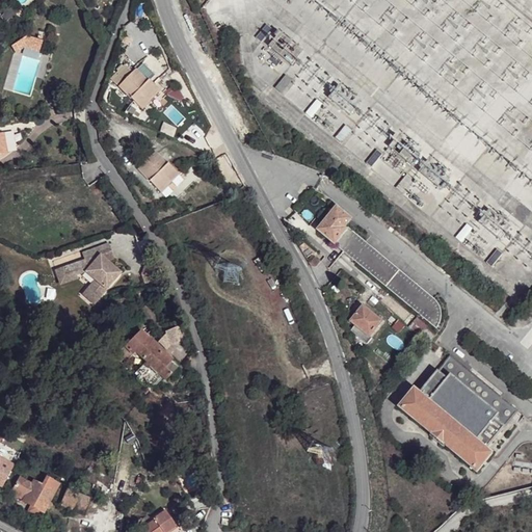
[(262,43),(272,29),(267,25),(256,38),(262,43)]
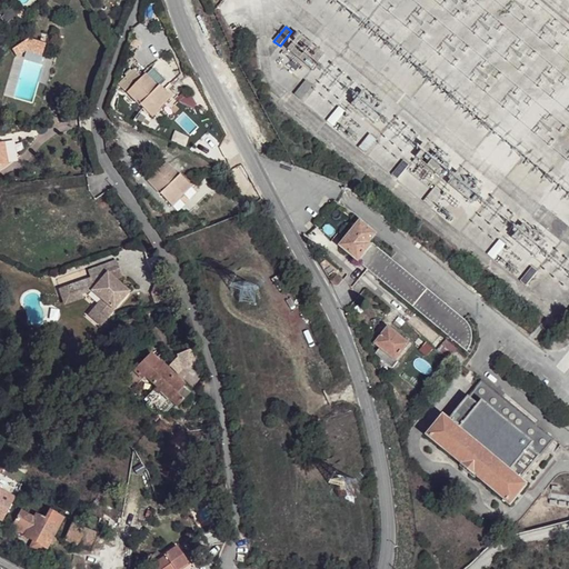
[(25,49),(29,39),(12,50),(16,56),(25,49)]
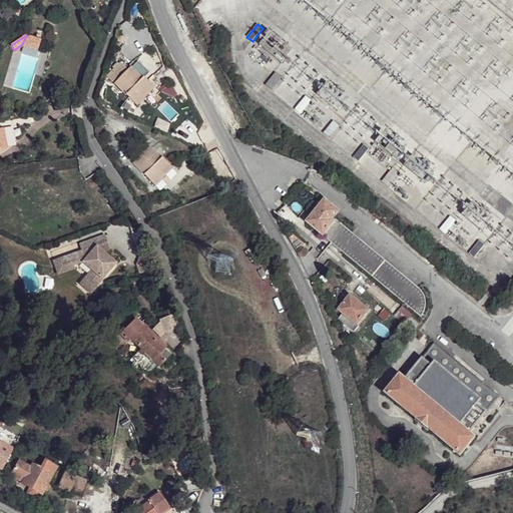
[(26,35),(22,44),(38,49),(41,40),(26,35)]
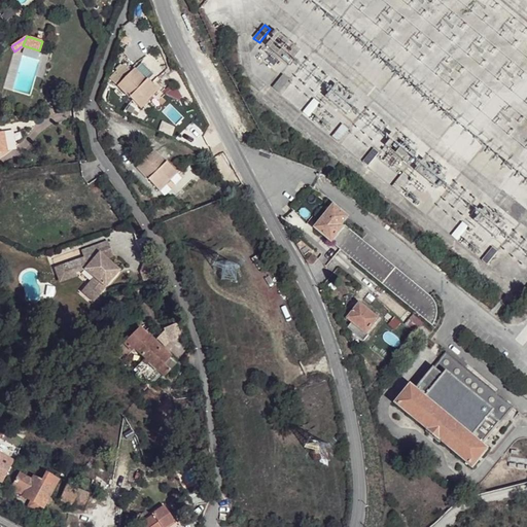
[(147,81),(135,69),(118,85),(142,109),(149,102),(149,101),(160,91),(148,79),(147,81)]
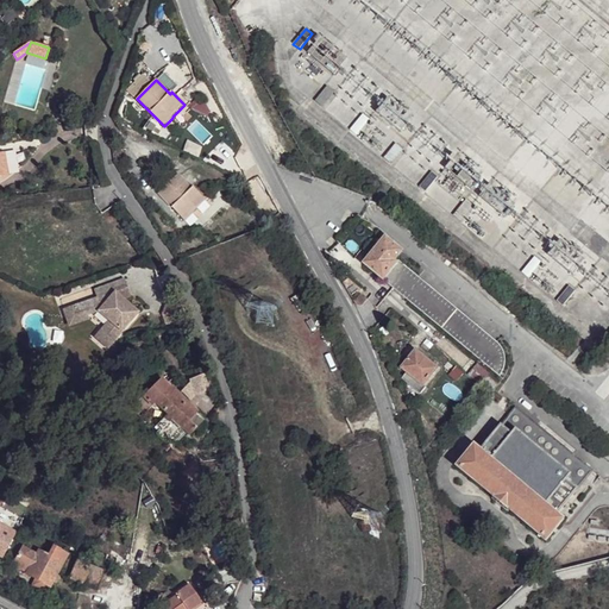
[(322,107),(336,93),(327,86),(315,101),(322,107)]
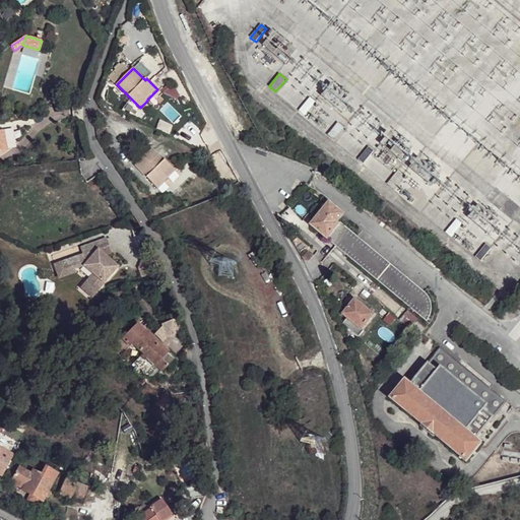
[(305,115),(315,103),(310,98),(299,111),(305,115)]
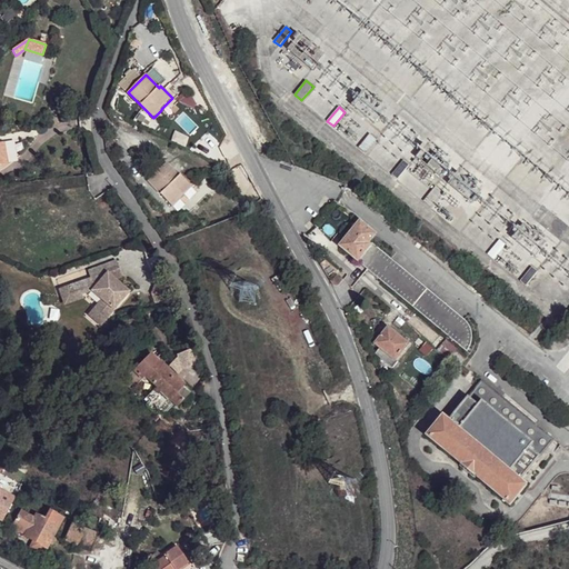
[(366,153),(377,140),(370,133),(358,148),(366,153)]
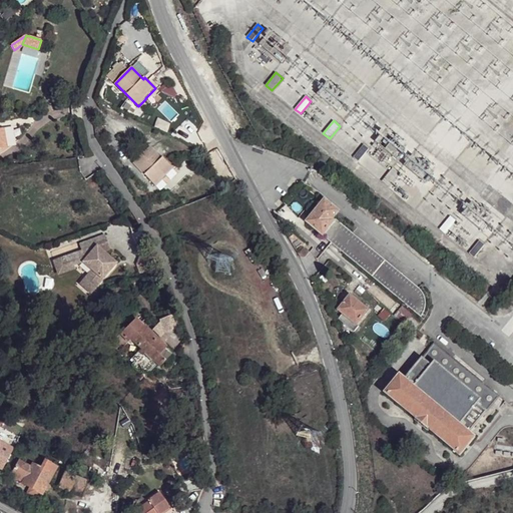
[(369,148),(364,144),(353,157),(359,161),(369,148)]
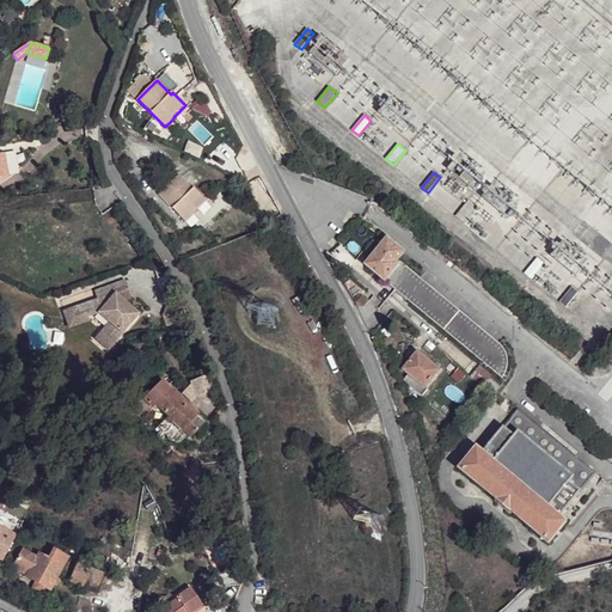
[(179,176),(159,194),(185,222),(195,214),(194,213),(207,201),(195,189),(193,190),(179,176)]
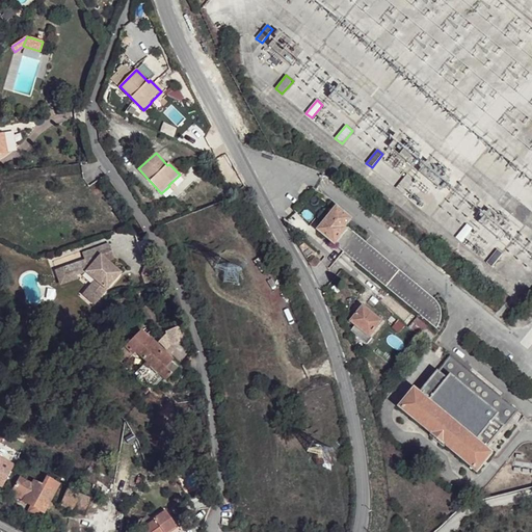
[(402,193),(414,179),(407,174),(396,188),(402,193)]
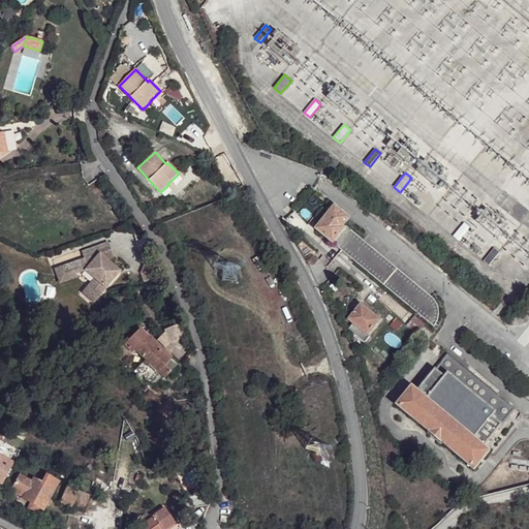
[(433,299),(346,226),(345,227),(343,226),(349,218),(335,207),(315,230),(332,244),(333,243),(434,328),(437,323),(438,320),(439,313),(438,309),(437,305),(433,299)]
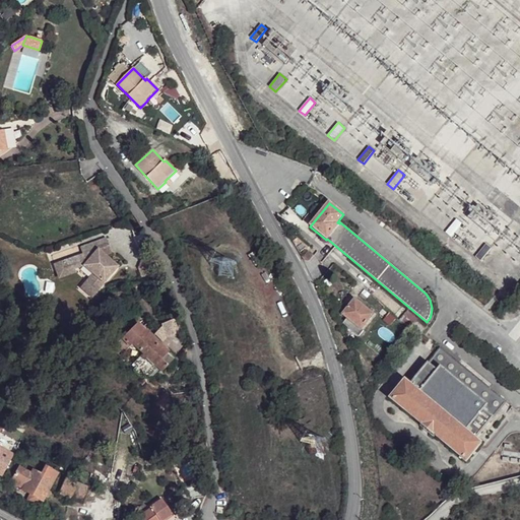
[(451,237),(462,223),(456,219),(446,233),(451,237)]
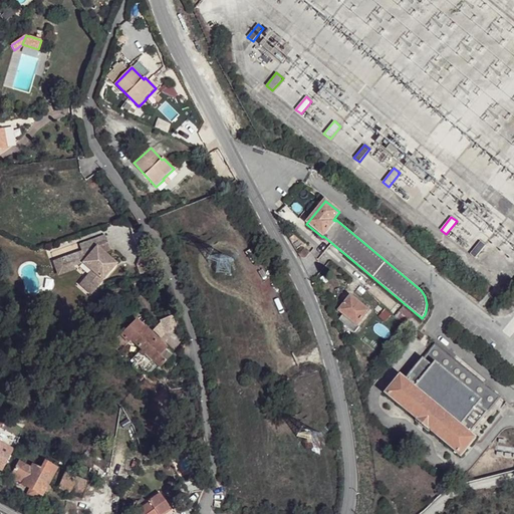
[(79,245),(82,252),(96,247),(103,253),(110,250),(104,236),(79,245)]
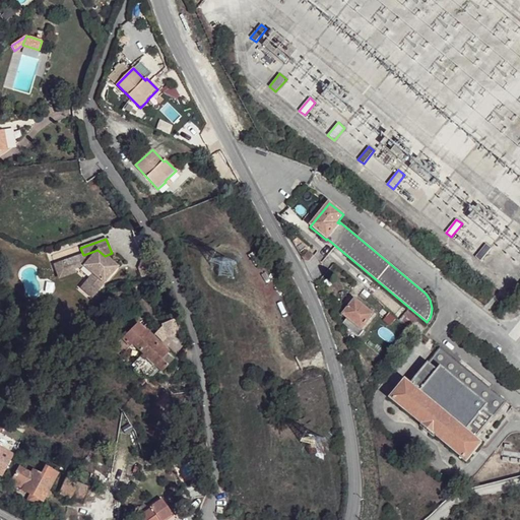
[(480,261),(492,248),(485,244),(475,257),(480,261)]
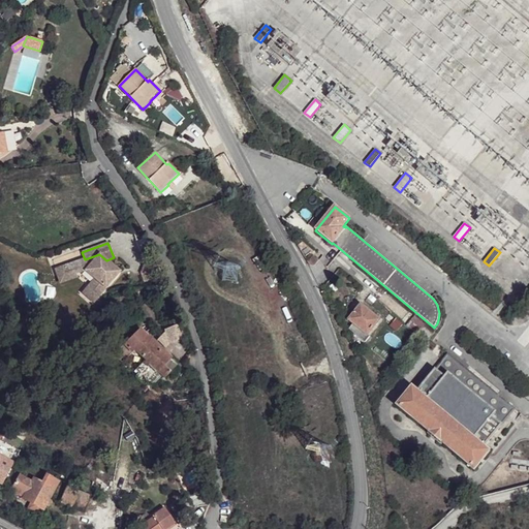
[(85,259),(65,267),(67,271),(71,275),(76,273),(84,271),(94,279),(83,292),(94,302),(120,272),(106,260),(99,254),(85,259)]
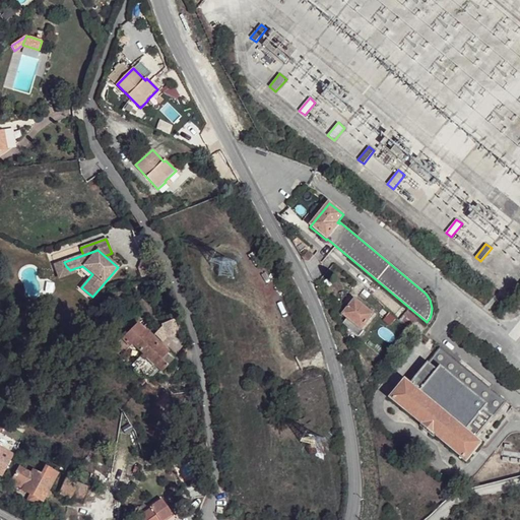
[(310,261),(314,256),(308,251),(303,257),(304,260),(306,261),(309,261),(310,261)]
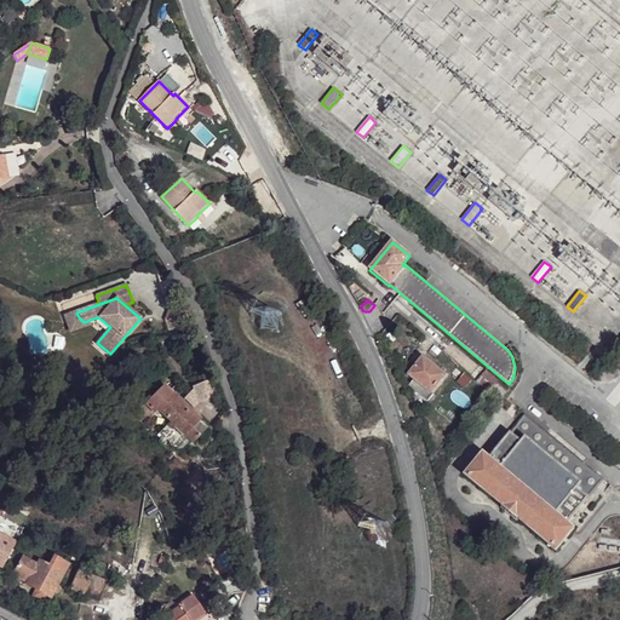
[(174,308),(168,310),(164,320),(165,321),(167,331),(176,328),(177,317),(174,308)]
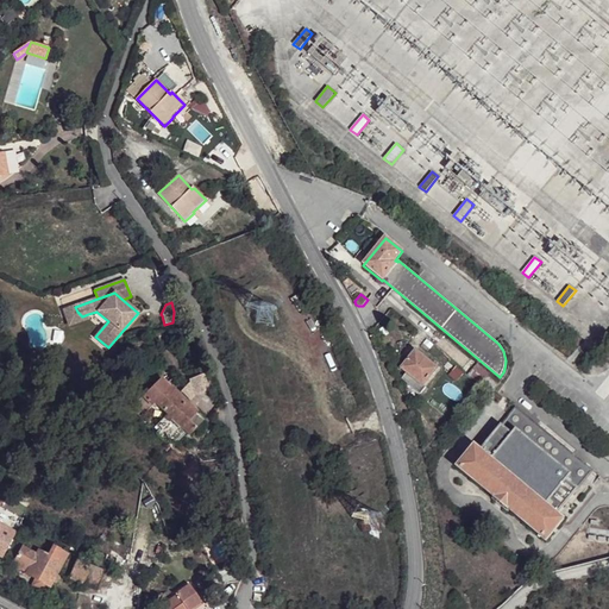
[(75,307),(64,311),(69,326),(89,319),(88,314),(82,316),(77,312),(75,307)]
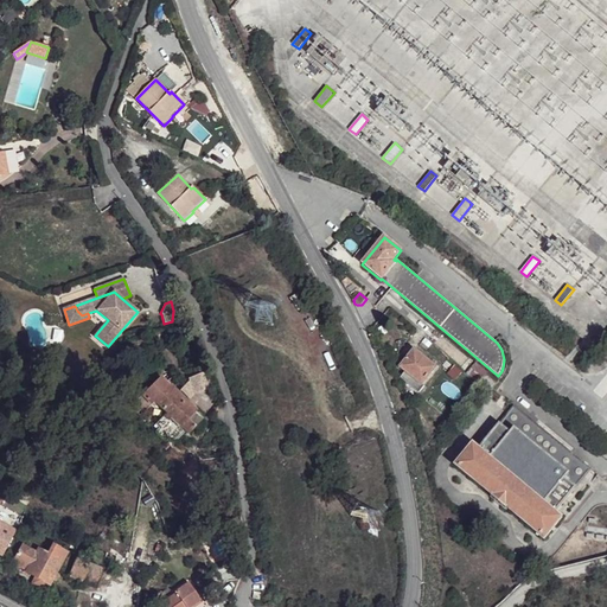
[(436,368),(414,350),(400,366),(406,371),(400,377),(419,393),(425,385),(422,384),(436,368)]
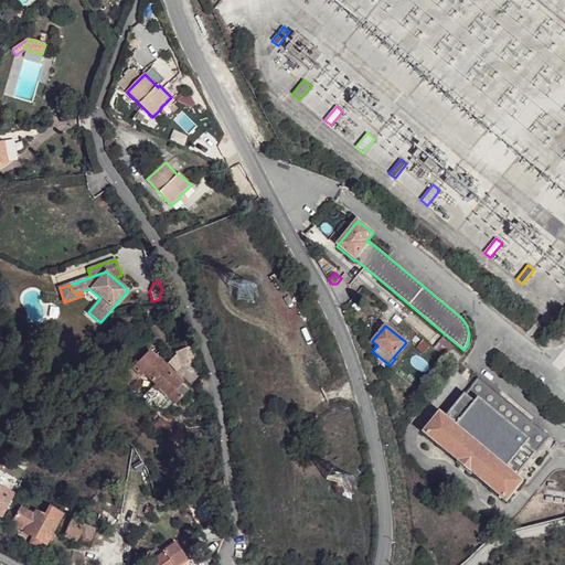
[(149,350),(121,379),(131,387),(145,374),(156,384),(146,395),(161,409),(171,400),(176,404),(182,397),(174,391),(183,382),(159,358),(158,359),(149,350)]
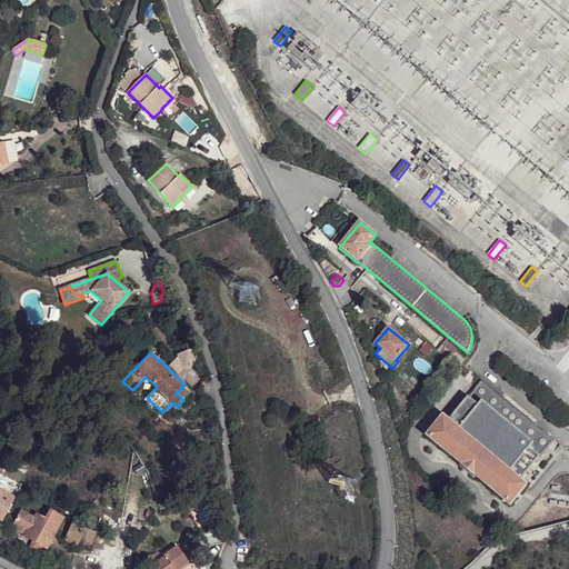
[(553,440),(482,381),(467,400),(459,409),(449,421),(443,416),(427,436),(461,465),(460,466),(475,478),(476,477),(510,505),(527,486),(520,480),(553,440)]
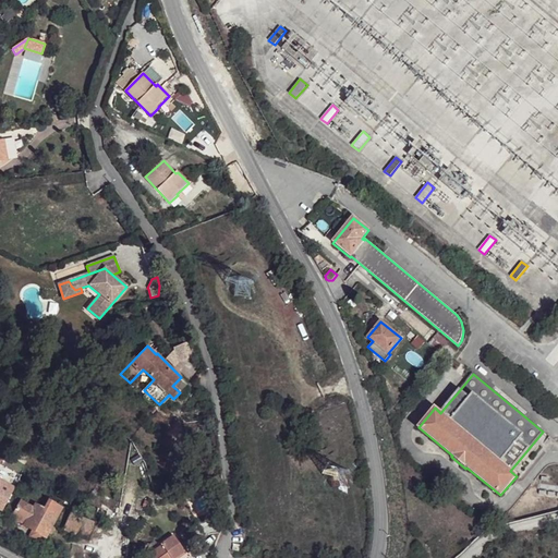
[(450,401),(458,392),(455,390),(448,399),(450,401)]
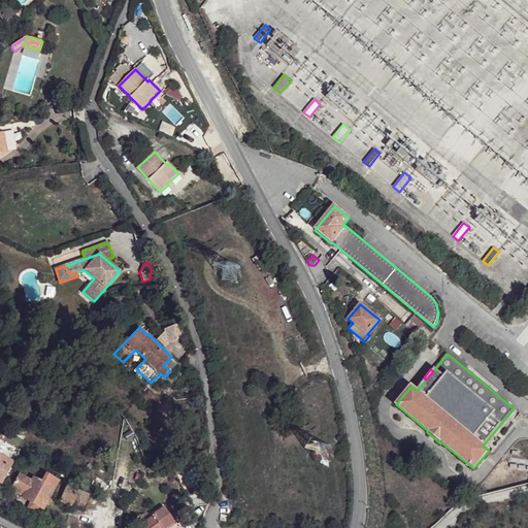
[(204,451),(179,466),(184,472),(208,457),(204,451)]
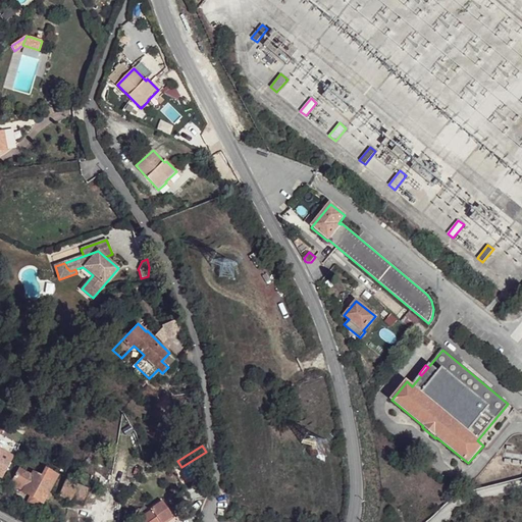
[(31,475),(19,469),(11,484),(23,490),(22,491),(31,496),(42,502),(43,503),(46,498),(48,500),(51,494),(48,492),(57,476),(45,469),(41,475),(33,471),(31,475)]
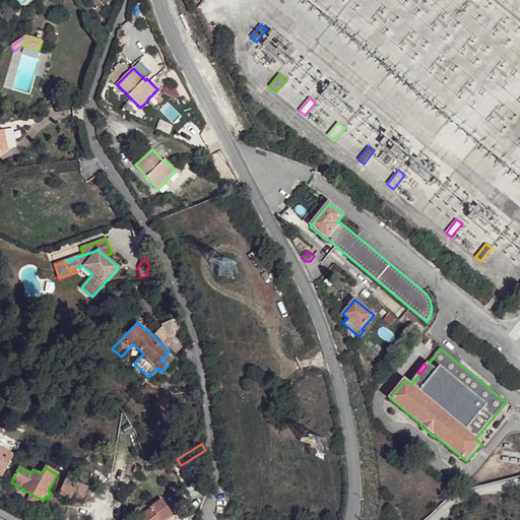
[(89,474),(76,467),(72,480),(85,485),(89,474)]
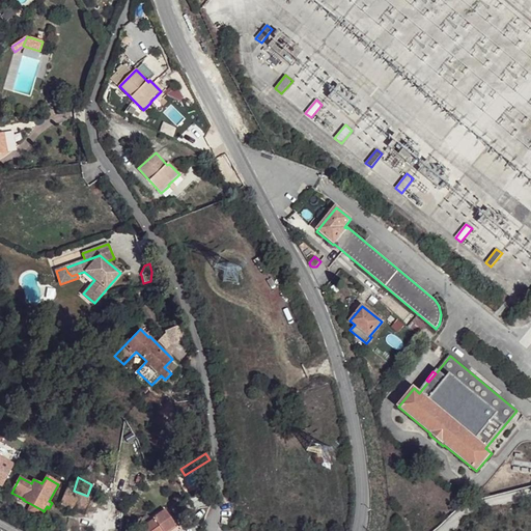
[(87,496),(74,491),(67,488),(61,505),(84,513),(90,497),(87,496)]
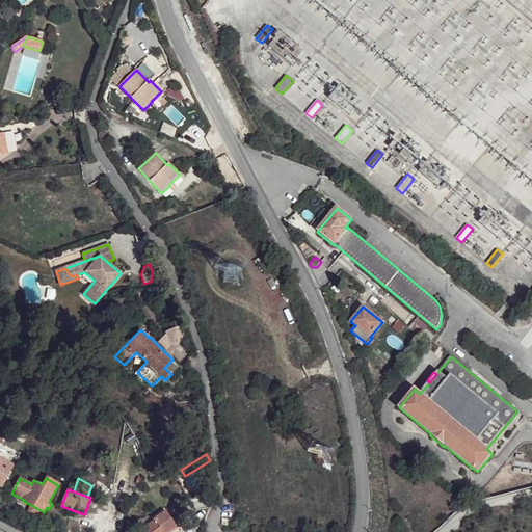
[(43,511),(31,505),(27,512),(38,519),(43,511)]
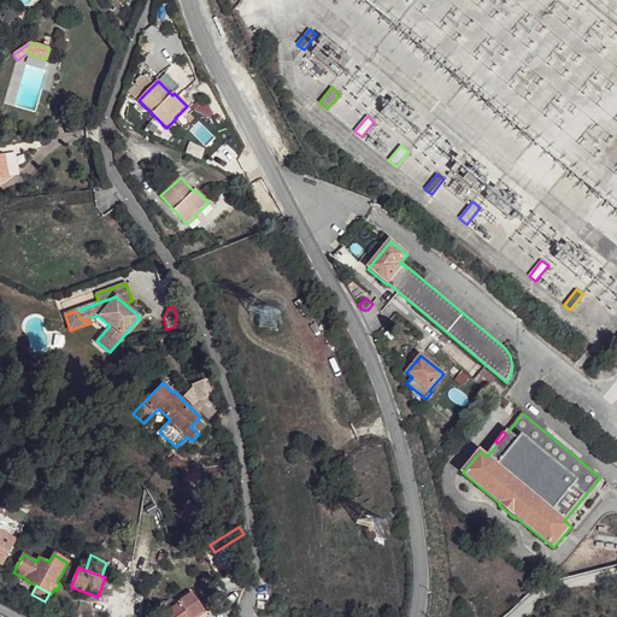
[(178,603),(158,616),(211,616),(205,609),(204,610),(192,592),(178,601),(178,603)]
